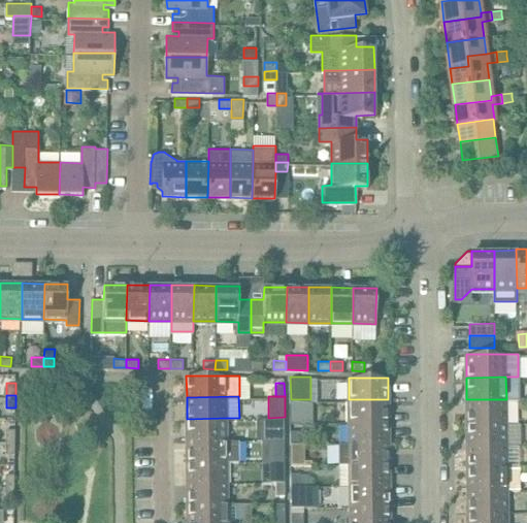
[(303,399),(291,399),(291,421),(299,421),(304,421),(303,399)]
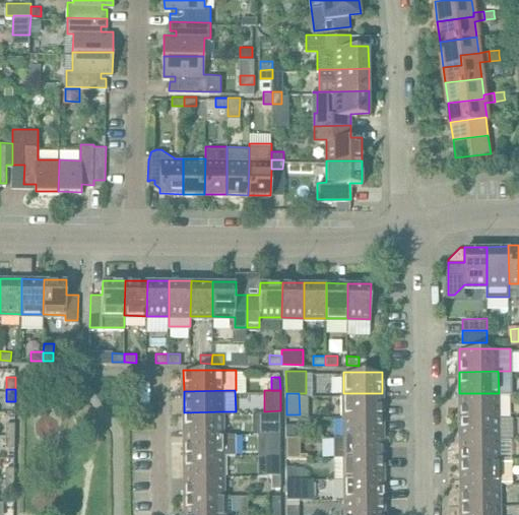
[(382,393),(343,393),(343,414),(383,413),(382,393)]
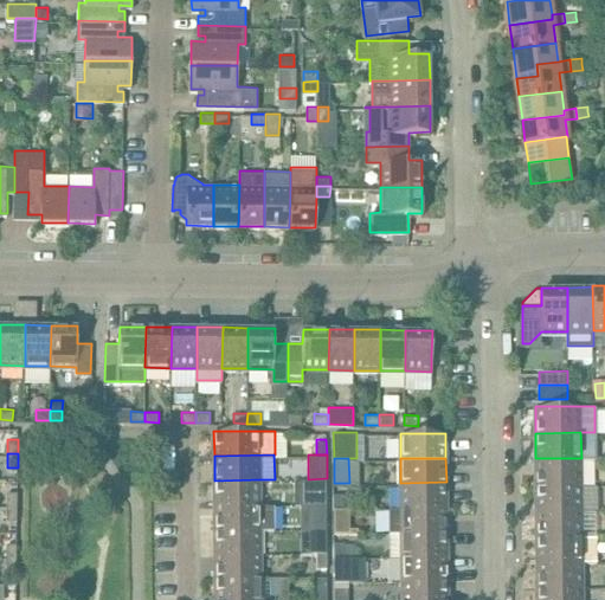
[(581,458),(535,458),(536,484),(581,483),(581,458)]
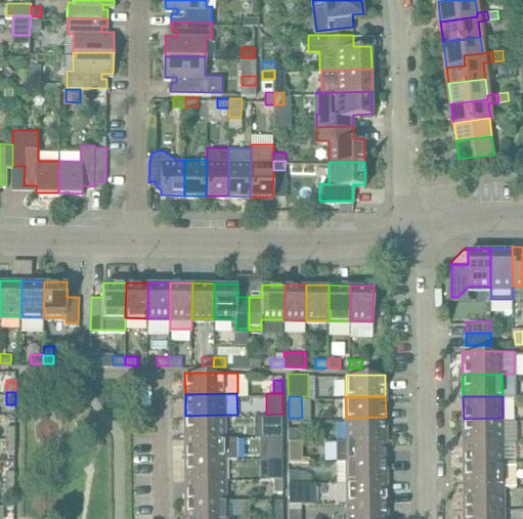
[(266,415),(260,415),(260,416),(260,435),(269,435),(282,435),(282,414),(266,415)]
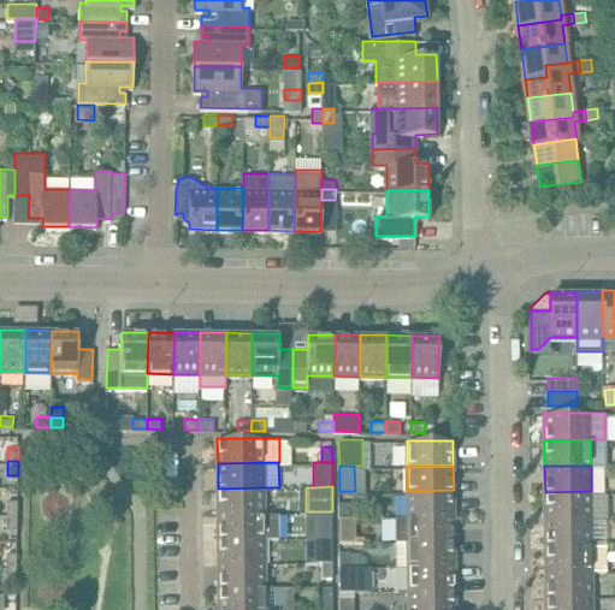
[(264,487),(218,489),(218,513),(264,511),(264,487)]
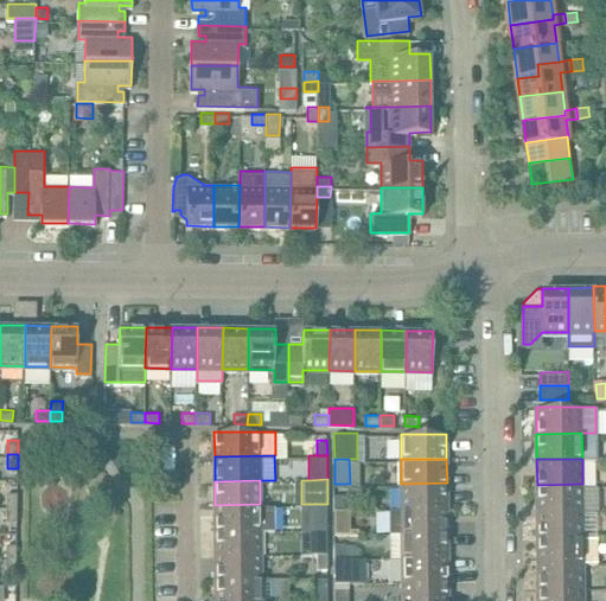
[(447,483),(401,484),(402,507),(447,506),(447,483)]
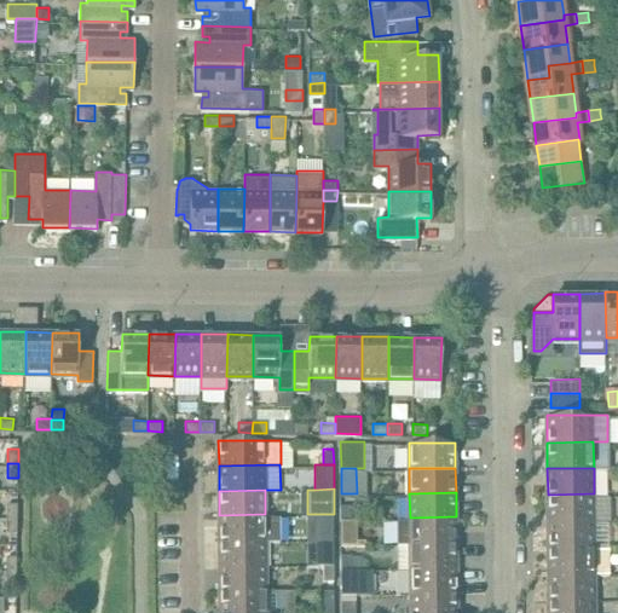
[(351,493),(341,493),(341,518),(351,518),(351,493)]
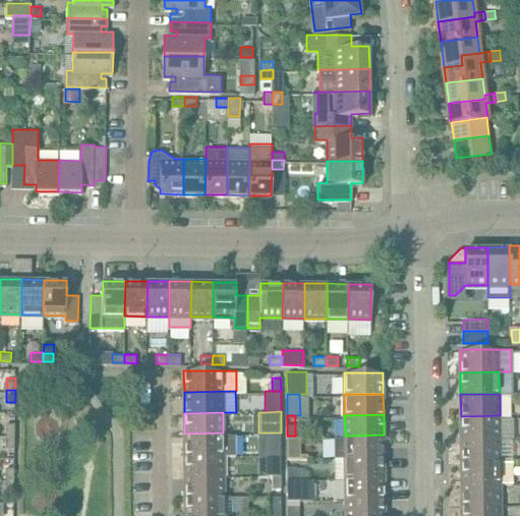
[(461,416),(461,438),(500,438),(500,415),(461,416)]
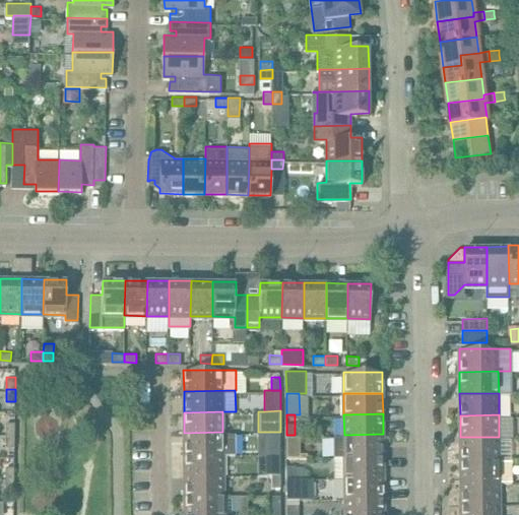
[(6,421),(6,433),(15,433),(15,421),(6,421)]
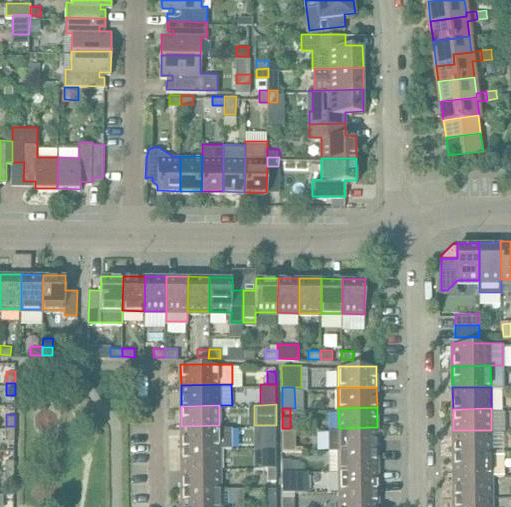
[(219,425),(181,426),(181,446),(220,446),(232,446),(231,425),(219,425)]
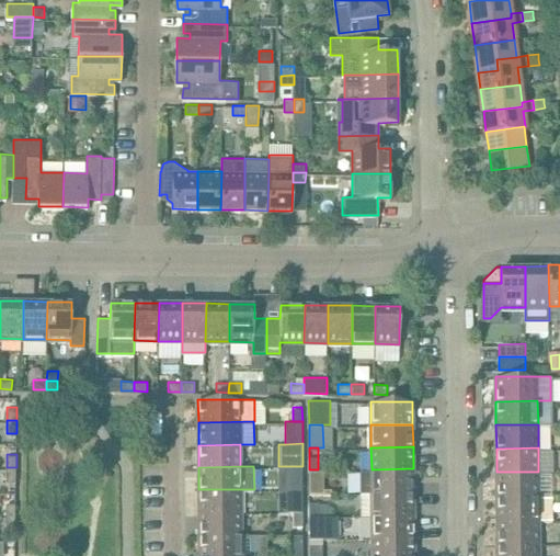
[(303,466),(288,466),(289,479),(303,479),(303,466)]
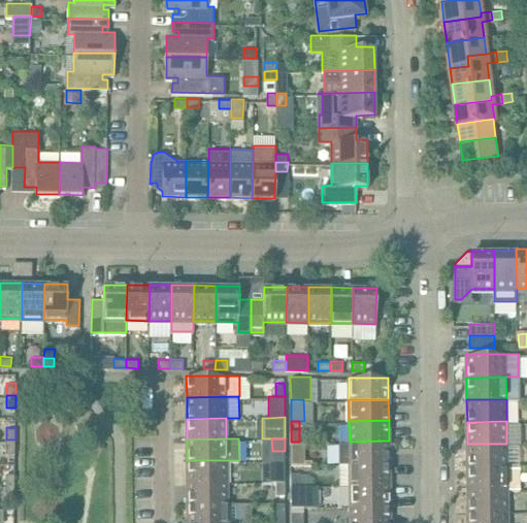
[(6,439),(6,452),(15,452),(15,439),(6,439)]
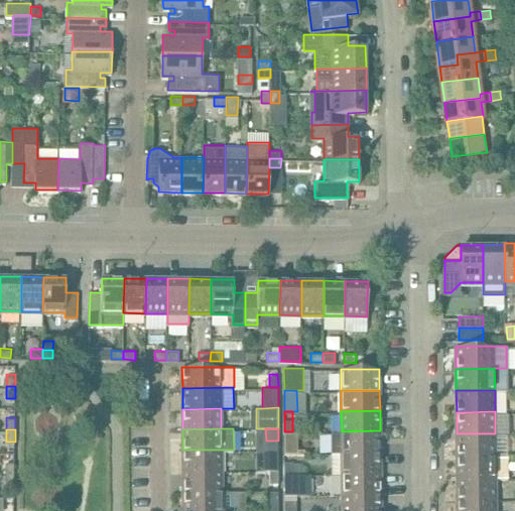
[(342,431),(332,431),(332,452),(342,452),(380,452),(380,430),(342,431)]
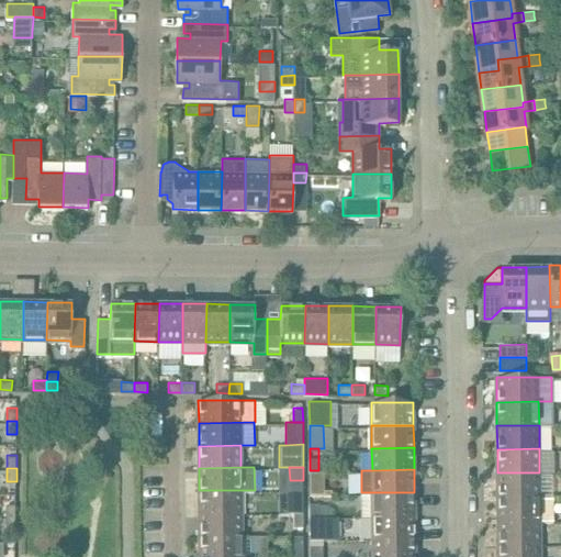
[(539,472),(497,472),(497,497),(539,496),(539,472)]
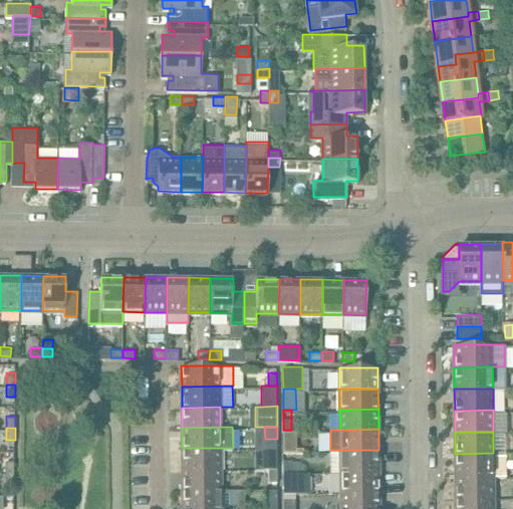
[(221,448),(182,448),(183,469),(221,468),(221,448)]
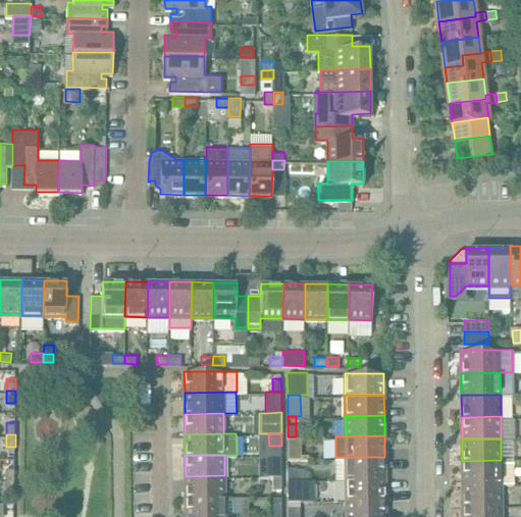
[(384,457),(346,457),(346,478),(385,477),(384,457)]
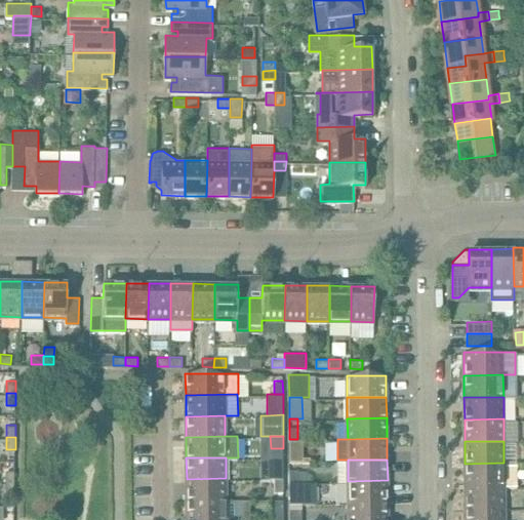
[(465,464),(465,486),(505,485),(517,485),(517,463),(504,463),(465,464)]
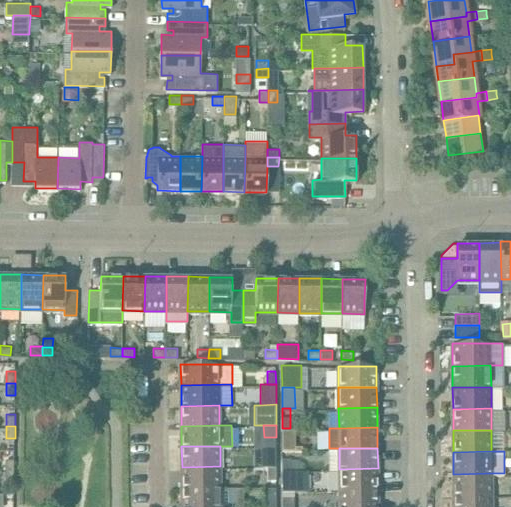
[(276,453),(264,453),(264,466),(268,466),(276,465),(276,453)]
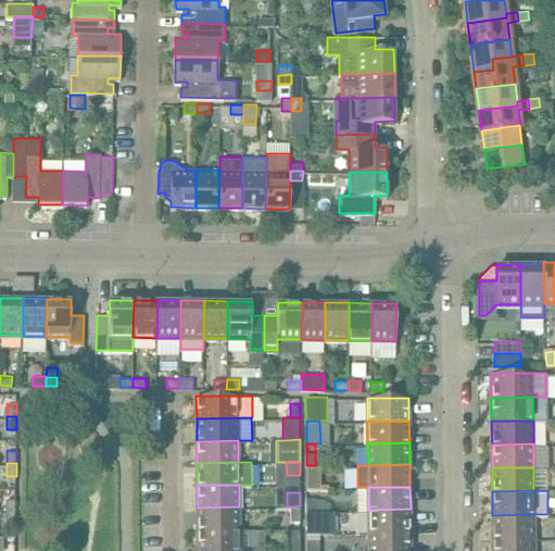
[(306,497),(306,510),(316,510),(316,497),(306,497)]
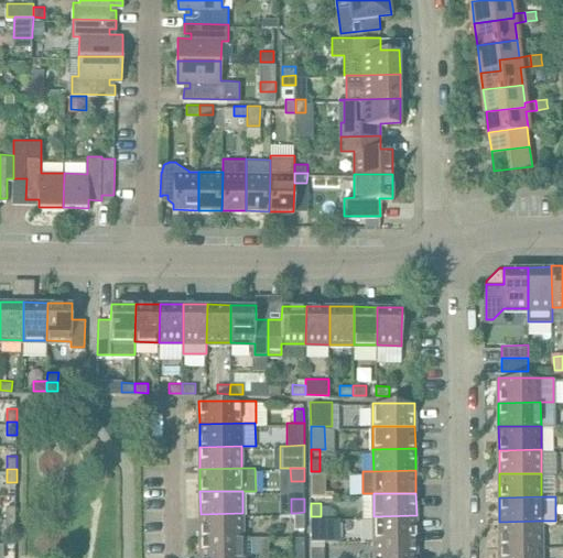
[(6,504),(6,517),(15,517),(15,504),(6,504)]
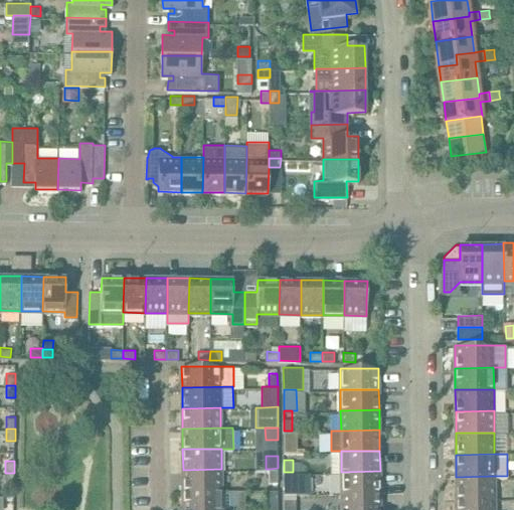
[(278,481),(278,468),(270,469),(270,481),(278,481)]
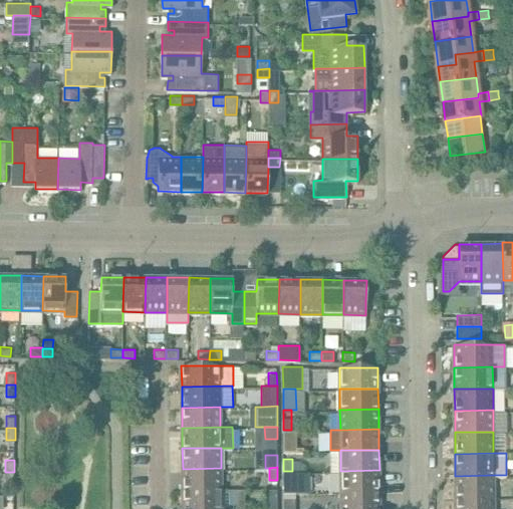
[(221,468),(183,469),(183,489),(221,489),(221,468)]
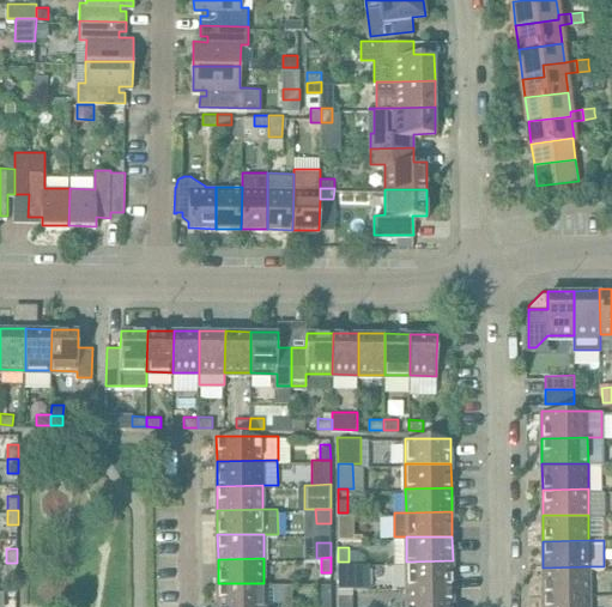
[(453,560),(406,562),(407,586),(453,586),(453,560)]
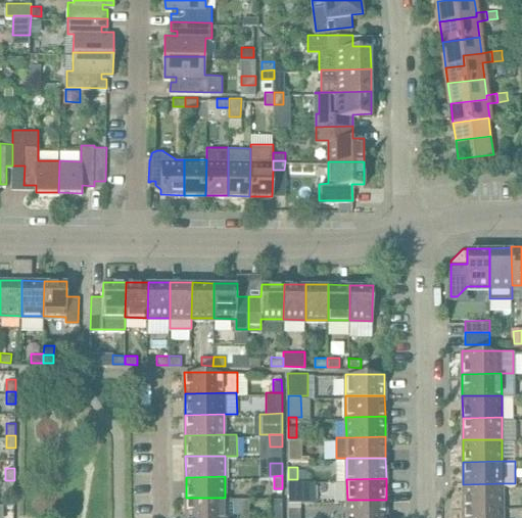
[(297,479),(288,479),(288,492),(289,501),(300,501),(314,500),(314,479),(306,479),(297,479)]
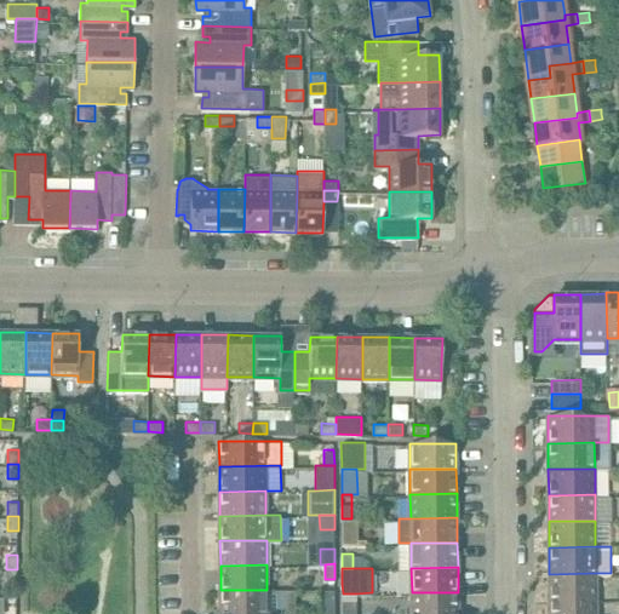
[(6,569),(6,584),(17,584),(17,569),(6,569)]
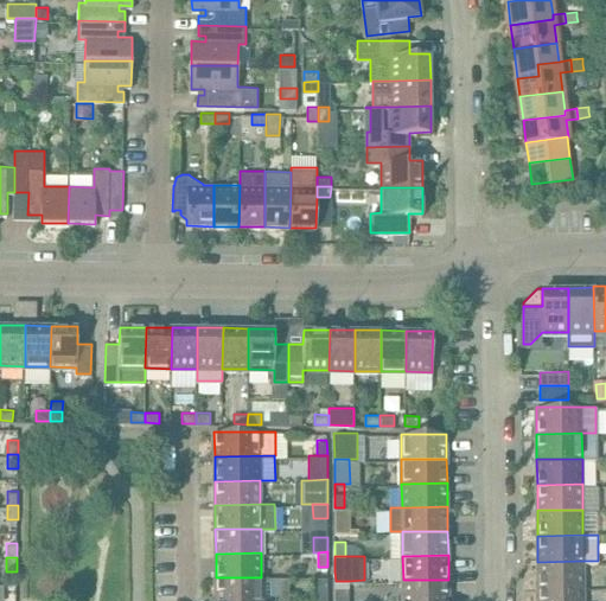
[(584,561),(537,562),(538,587),(584,587),(584,561)]
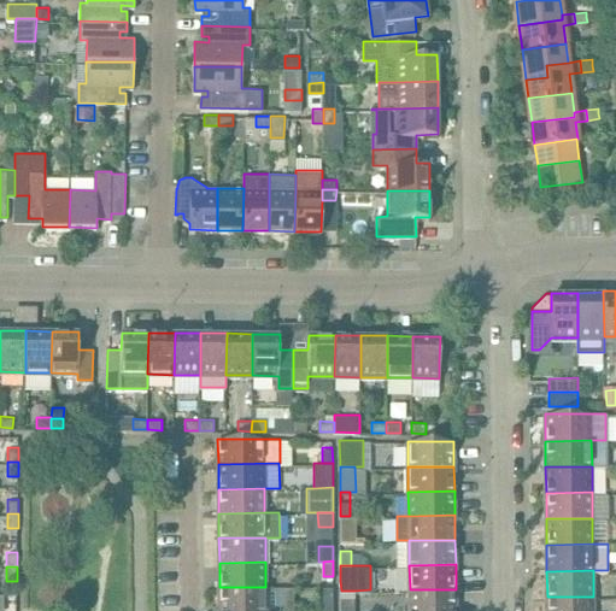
[(333,586),(318,586),(318,610),(334,610),(333,586)]
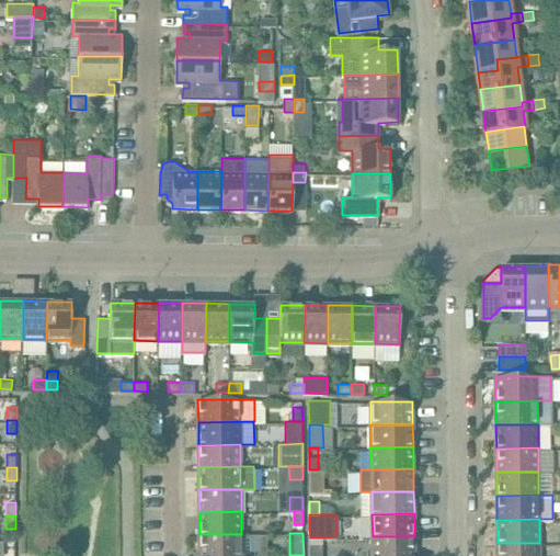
[(241,534),(200,534),(200,555),(246,555),(253,555),(253,534),(241,534)]
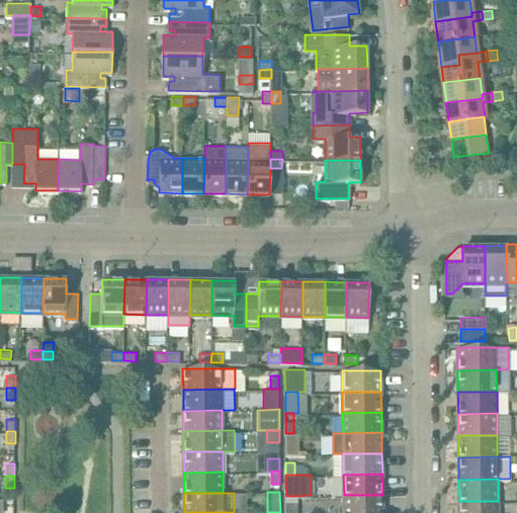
[(343,512),(382,512),(382,495),(344,495),(343,512)]
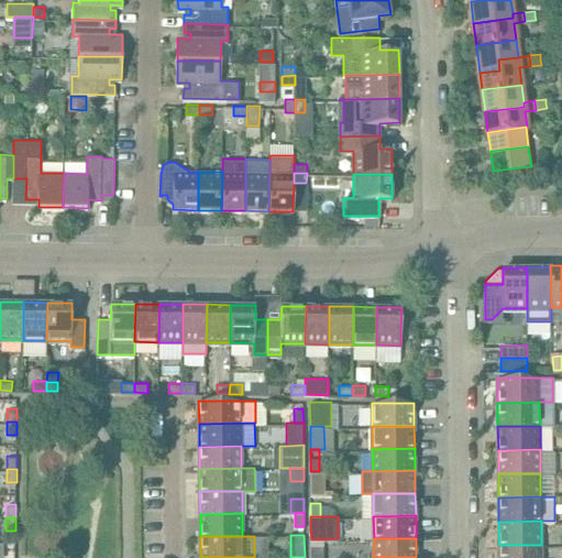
[(311,544),(310,557),(323,557),(324,544),(311,544)]
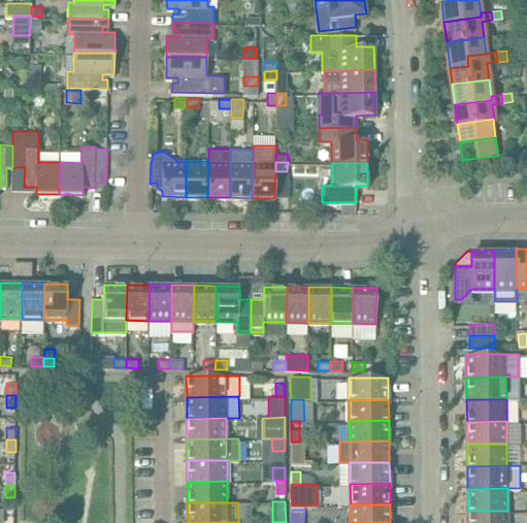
[(468,511),(467,522),(507,522),(507,511),(468,511)]
